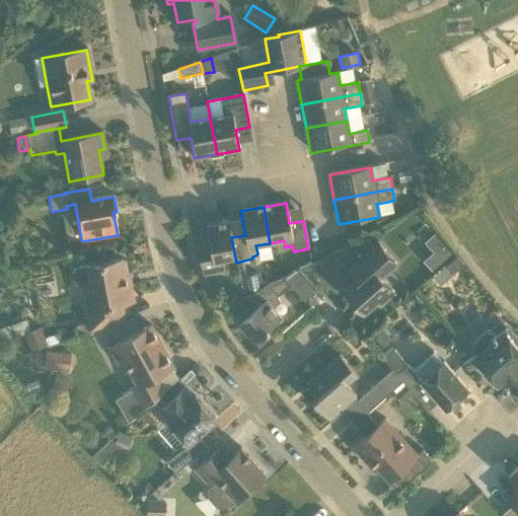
[(203,276),(204,276),(225,272),(223,261),(235,258),(228,222),(206,226),(209,245),(197,248),(203,276)]
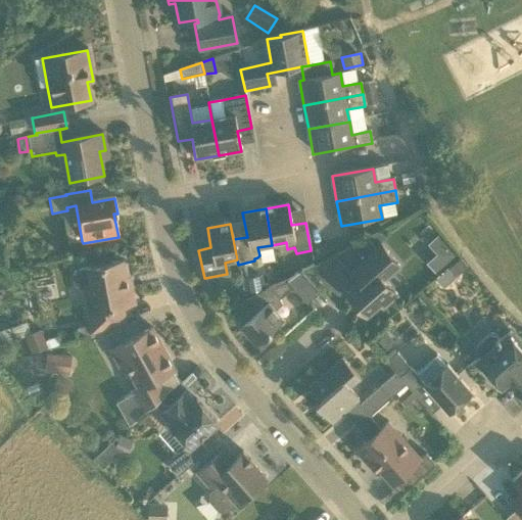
[(437,255),(428,262),(433,271),(455,258),(440,235),(429,242),(437,255)]
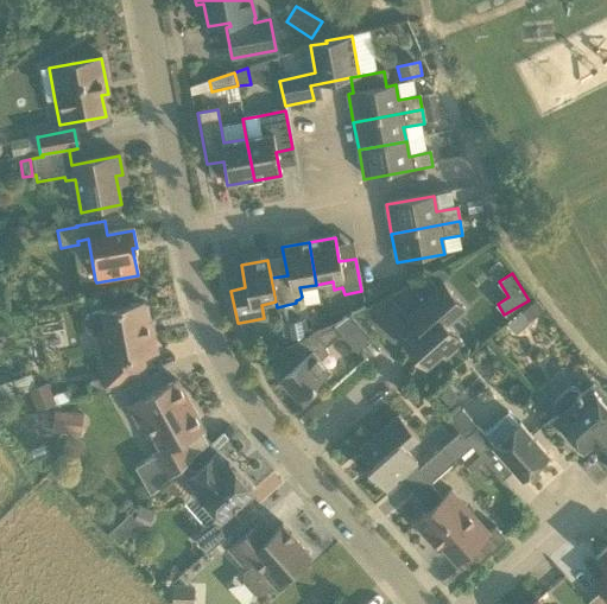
[(446,326),(465,311),(442,285),(425,300),(411,285),(387,297),(405,317),(406,316),(408,317),(417,329),(403,342),(425,367),(440,354),(444,358),(461,344),(446,326)]
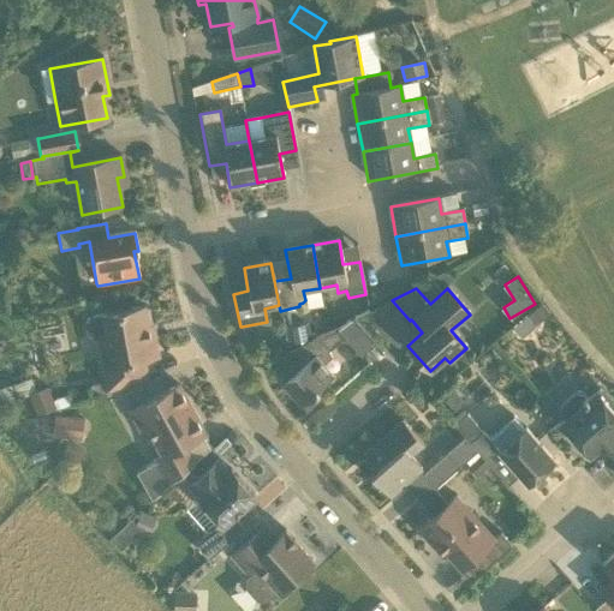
[(100,361),(105,384),(106,393),(147,378),(143,360),(158,358),(154,337),(149,339),(143,307),(101,317),(85,319),(83,324),(84,339),(90,341),(103,340),(108,360),(100,361)]
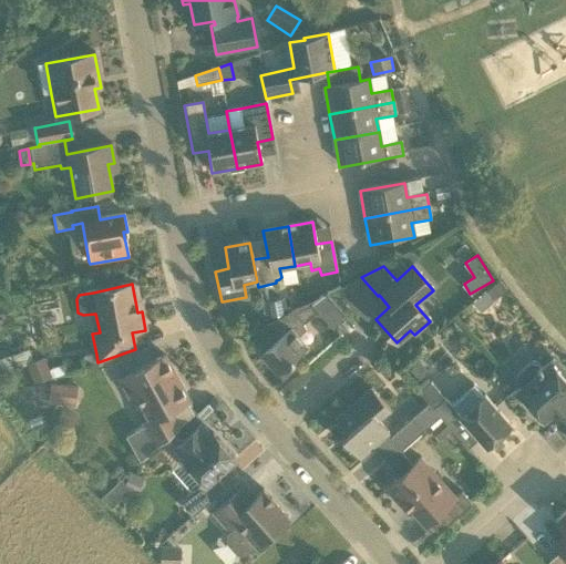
[(317,300),(310,304),(318,311),(332,327),(343,317),(345,316),(326,296),(317,300)]
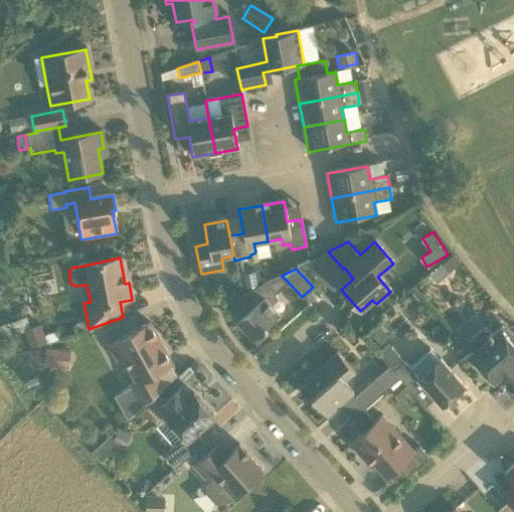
[(260,286),(259,276),(238,280),(241,295),(260,286)]
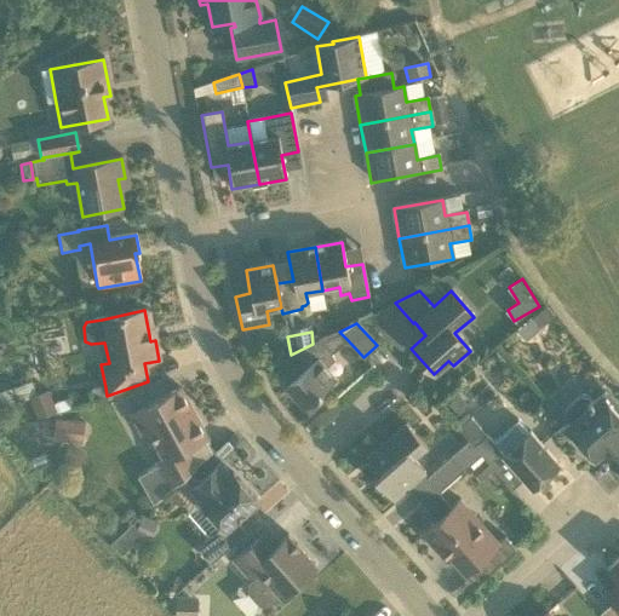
[(325,369),(334,361),(324,339),(279,362),(290,383),(284,389),(303,410),(321,395),(320,393),(336,380),(325,369)]
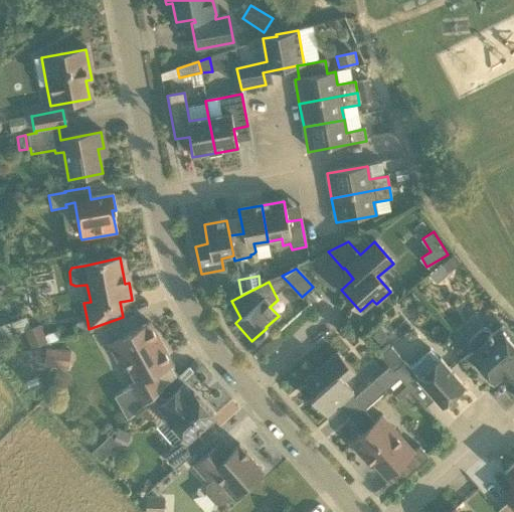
[(75,332),(89,329),(88,322),(73,324),(75,332)]
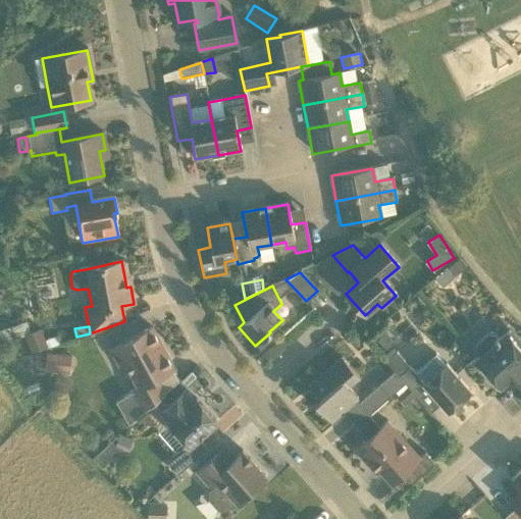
[(128,425),(144,412),(165,394),(156,378),(173,369),(150,327),(116,348),(138,387),(132,391),(134,393),(115,403),(128,425)]
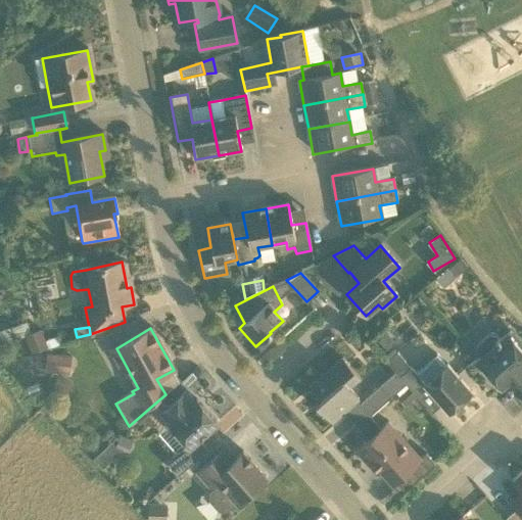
[(521,349),(508,333),(497,340),(494,337),(488,335),(475,347),(474,353),(479,359),(476,362),(501,390),(509,383),(521,398),(521,349)]
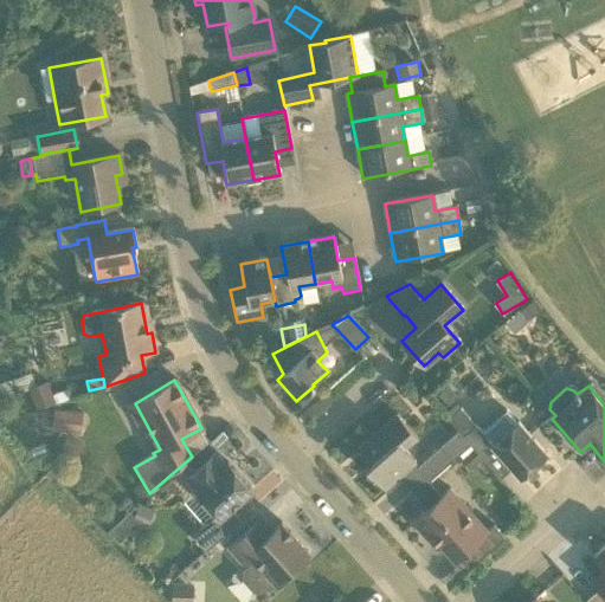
[(516,425),(506,412),(481,434),(475,427),(461,410),(448,421),(462,438),(472,450),(484,463),(495,453),(520,480),(547,457),(517,424),(516,425)]
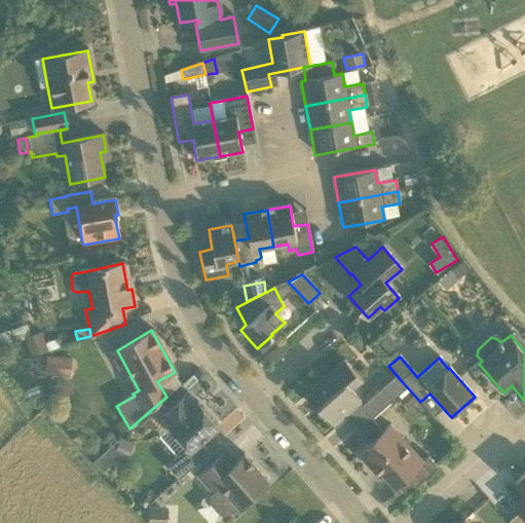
[(65,361),(46,359),(44,371),(44,377),(62,379),(65,361)]
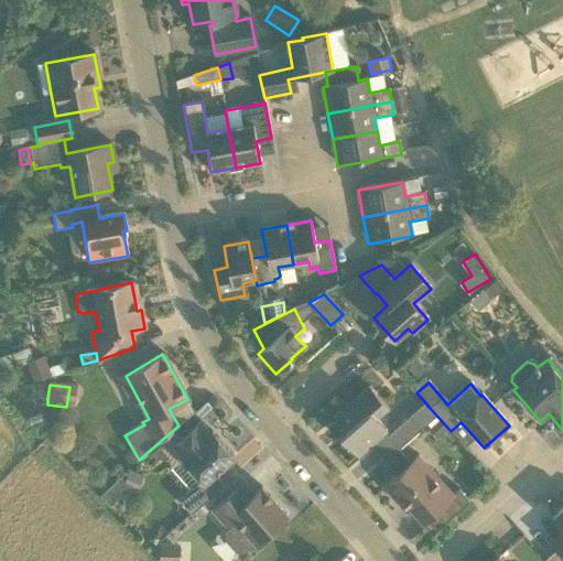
[(357,457),(386,431),(376,419),(388,409),(369,388),(333,419),(344,433),(340,439),(357,457)]
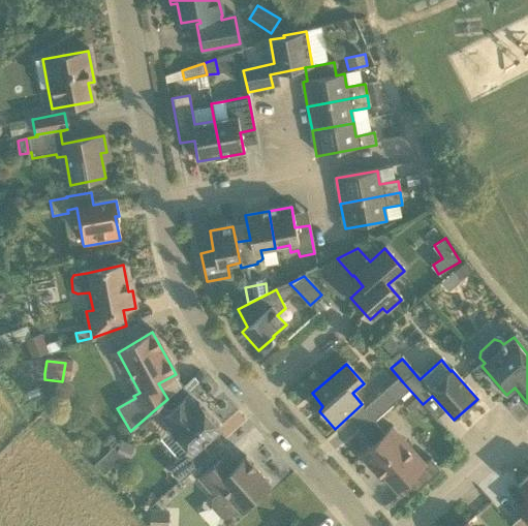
[(373,422),(395,403),(383,391),(363,409),(373,422)]
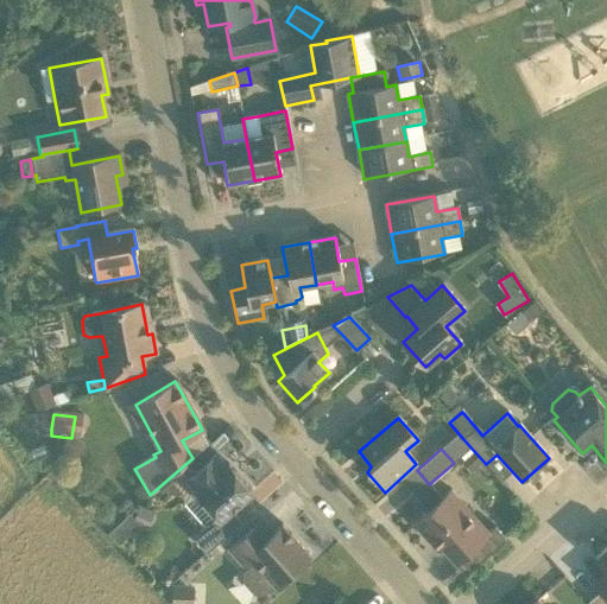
[(486,464),(474,451),(461,463),(470,474),(484,462),(486,464)]
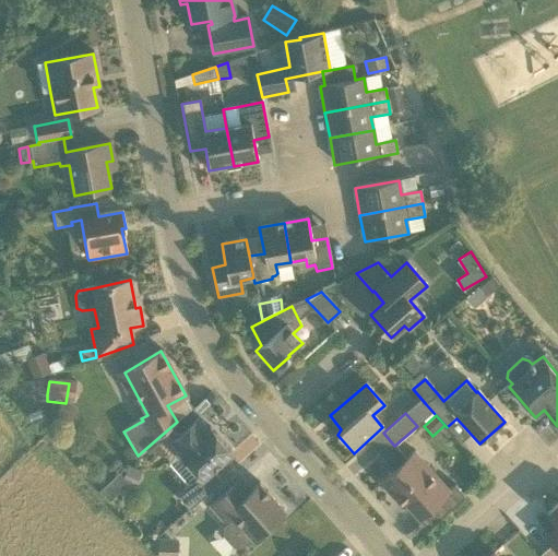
[(206,432),(197,421),(171,442),(181,453),(180,454),(199,475),(176,496),(189,511),(222,482),(212,471),(232,453),(210,428),(206,432)]
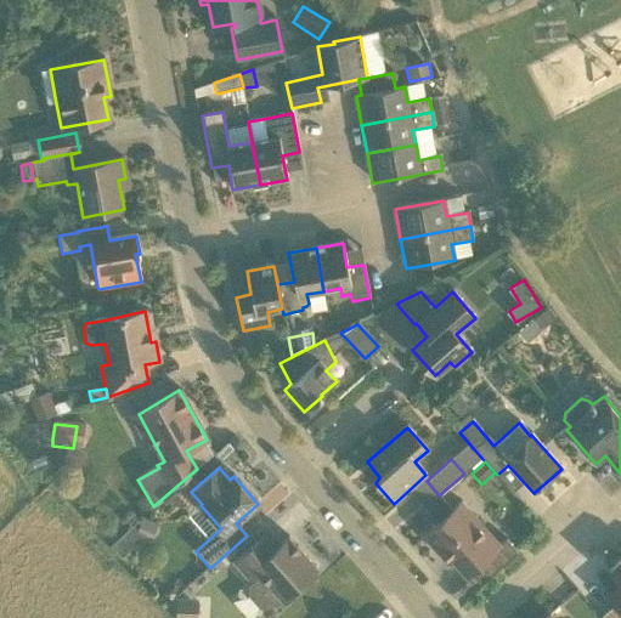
[(498,546),(459,504),(423,537),(438,554),(442,550),(466,576),(489,557),(500,570),(518,554),(506,540),(498,546)]
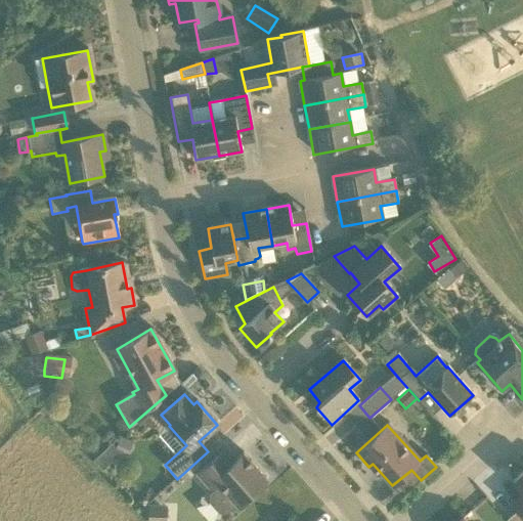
[(234,461),(224,450),(198,474),(211,489),(208,493),(208,504),(218,514),(225,514),(236,504),(237,505),(265,479),(243,453),(234,461)]
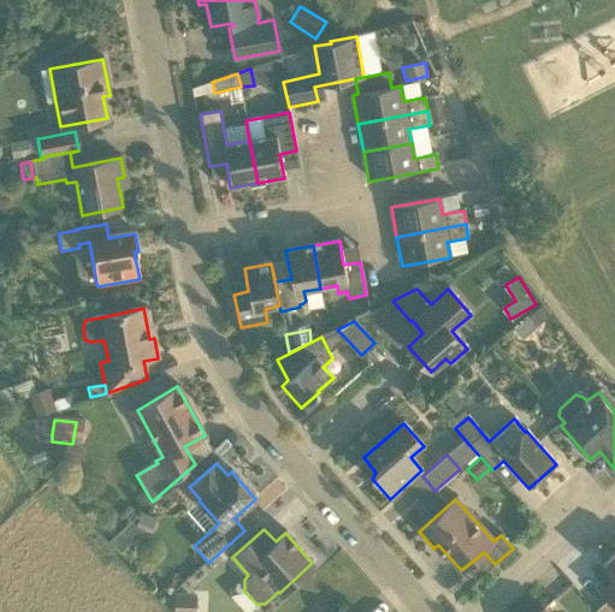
[(614,556),(603,566),(614,581),(614,592),(607,600),(614,608),(614,556)]
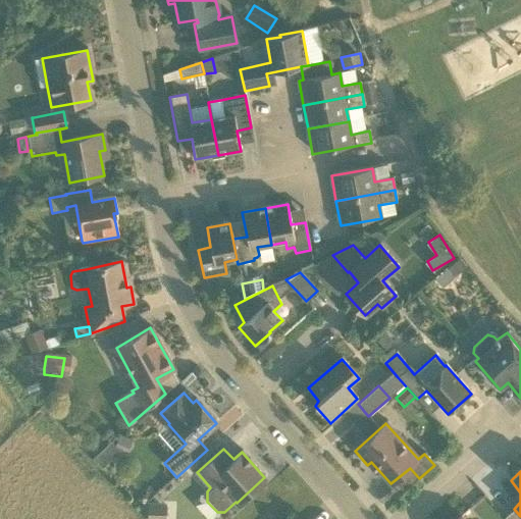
[(165,518),(166,512),(150,510),(149,518),(165,518)]
